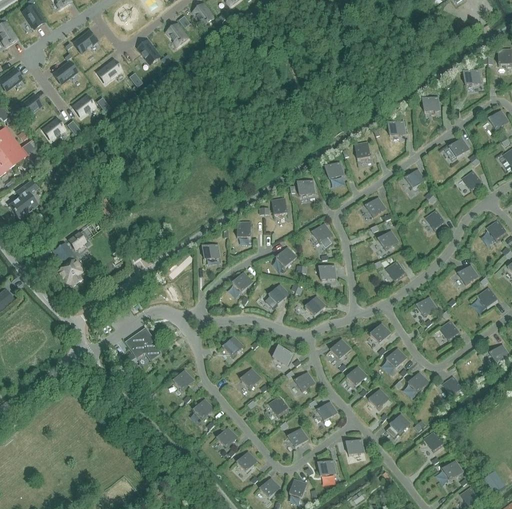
[(33,4),(23,11),(24,14),(25,15),(33,28),(44,21),(33,4)]
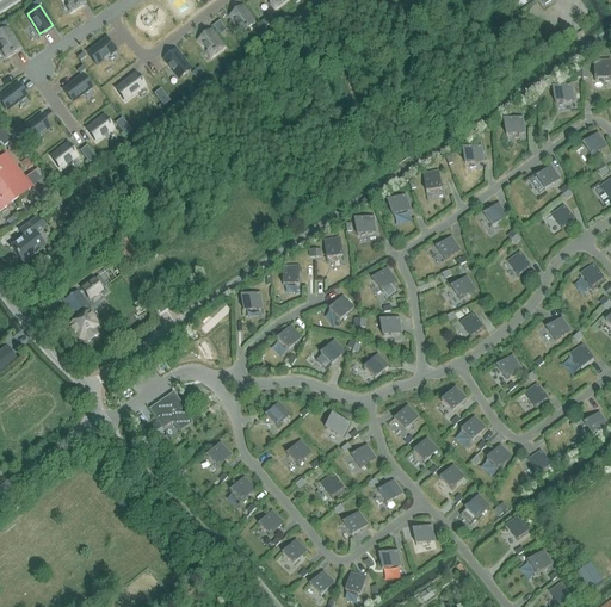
[(244,5),(230,14),(242,30),(255,20),(255,19),(250,12),(244,5)]
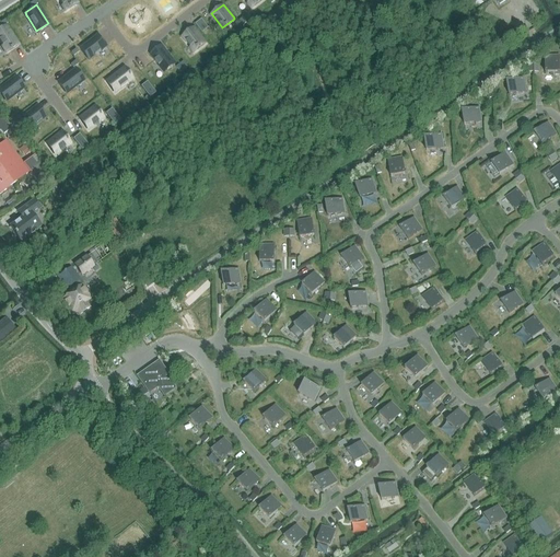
[(201,16),(196,21),(202,30),(208,25),(201,16)]
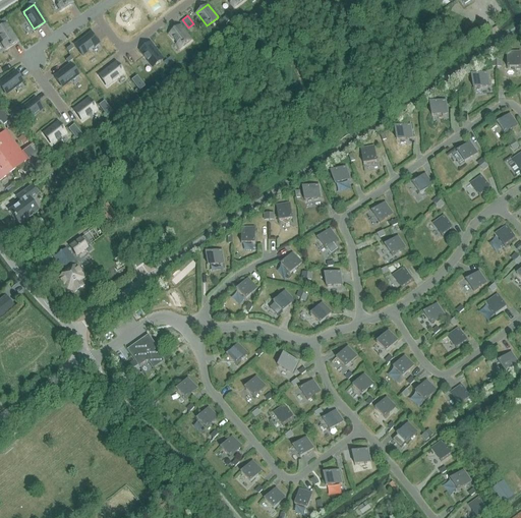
[(1,25),(0,25),(0,37),(2,40),(5,46),(16,39),(8,25),(6,22),(1,25)]
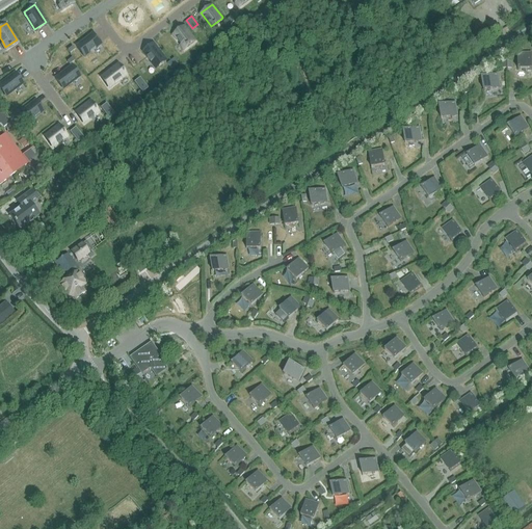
[(184,25),(174,33),(184,47),(194,38),(184,25)]
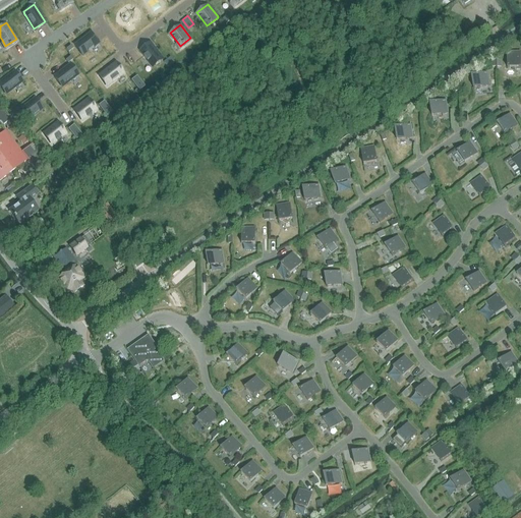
[(91,31),(74,43),(79,50),(82,52),(82,53),(89,48),(99,41),(97,39),(91,31)]
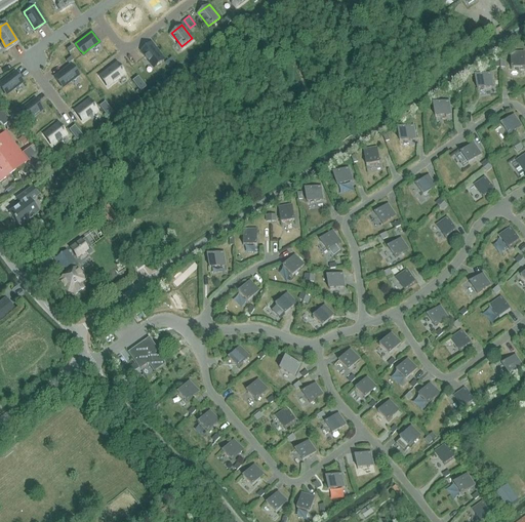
[(152,41),(142,49),(153,65),(164,57),(152,41)]
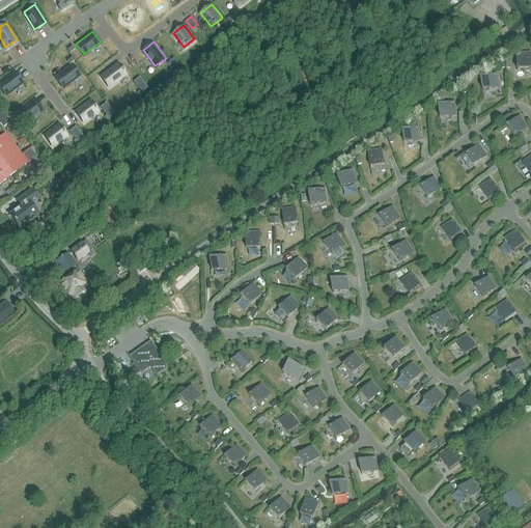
[(516,50),(516,66),(530,66),(530,49),(516,50)]
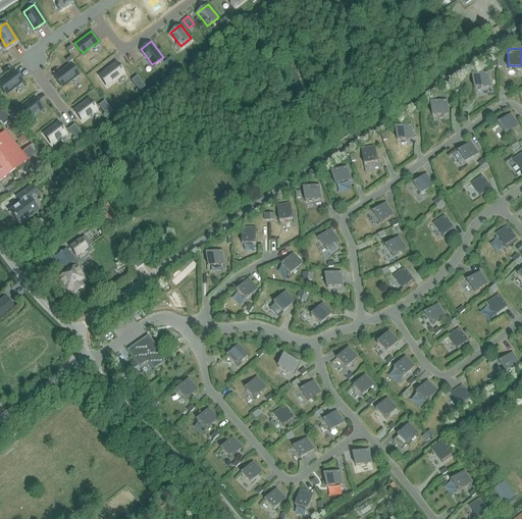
[(115,61),(99,73),(107,84),(122,71),(115,61)]
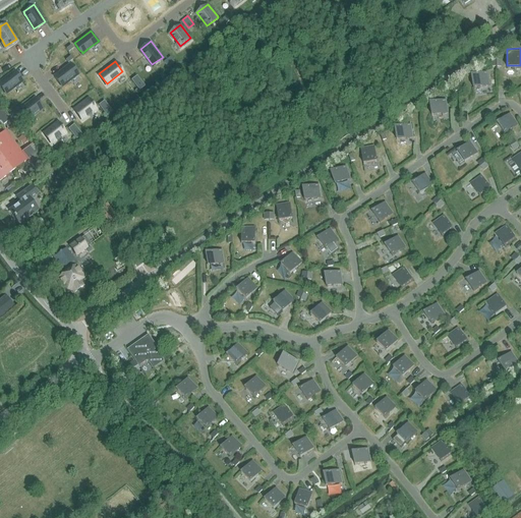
[(69,62),(54,74),(61,84),(77,72),(69,62)]
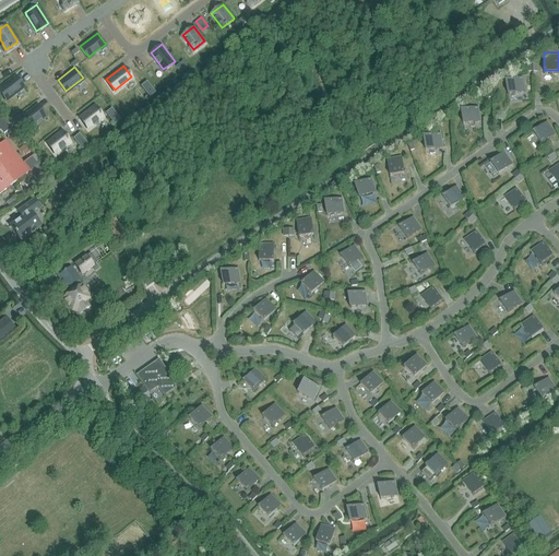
[(15,74),(0,84),(0,90),(7,98),(23,85),(15,74)]
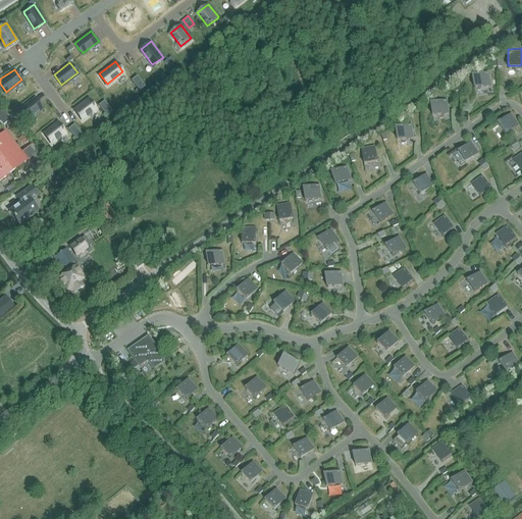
[(471,72),(474,86),(490,83),(488,69),(471,72)]
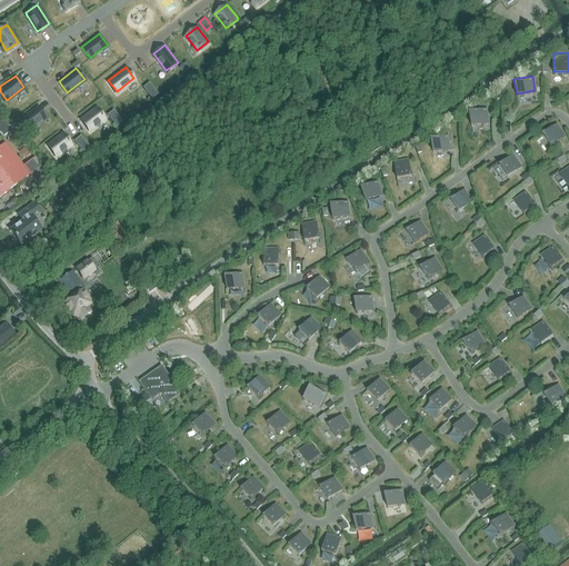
[(149,80),(142,85),(151,96),(157,91),(149,80)]
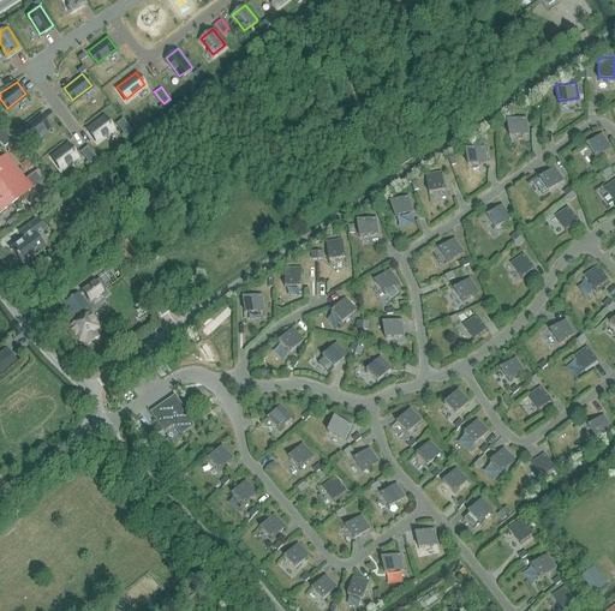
[(41,113),(24,125),(34,137),(49,125),(41,113)]
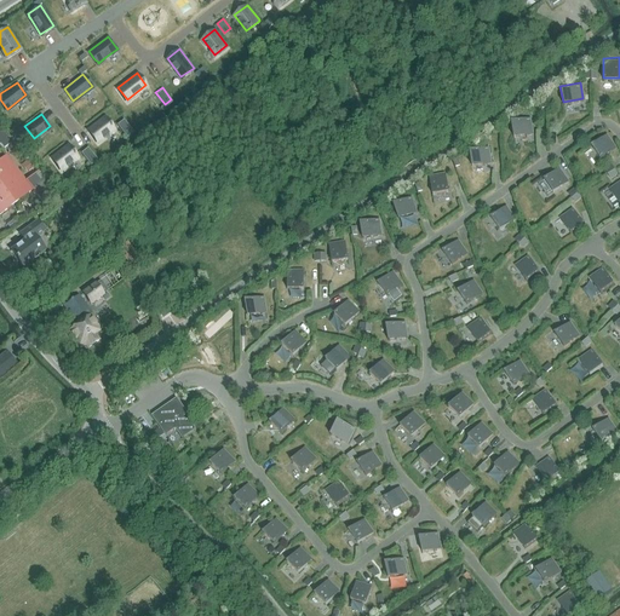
[(511,119),(514,134),(533,132),(530,115),(511,119)]
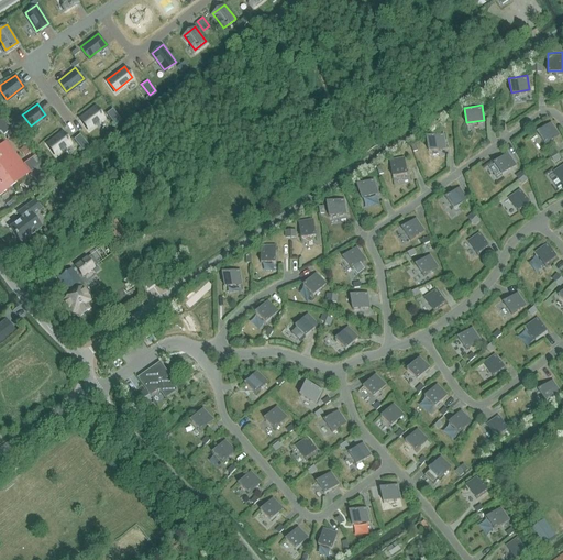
[(95,106),(80,117),(88,128),(103,117),(95,106)]
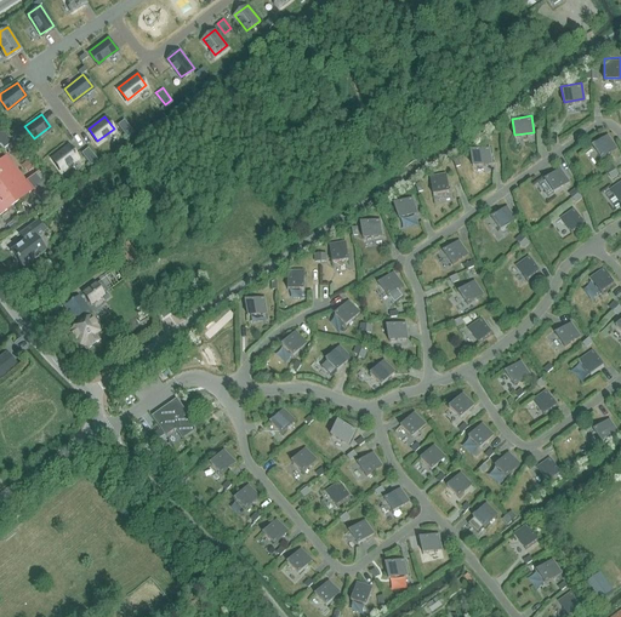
[(123,116),(117,121),(126,133),(132,129),(123,116)]
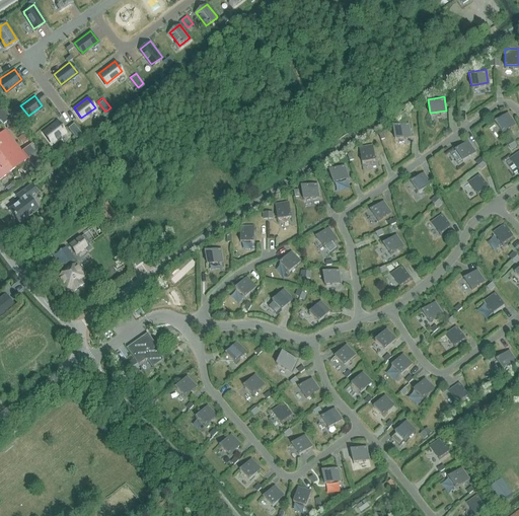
[(9,117),(0,104),(0,118),(3,122),(9,117)]
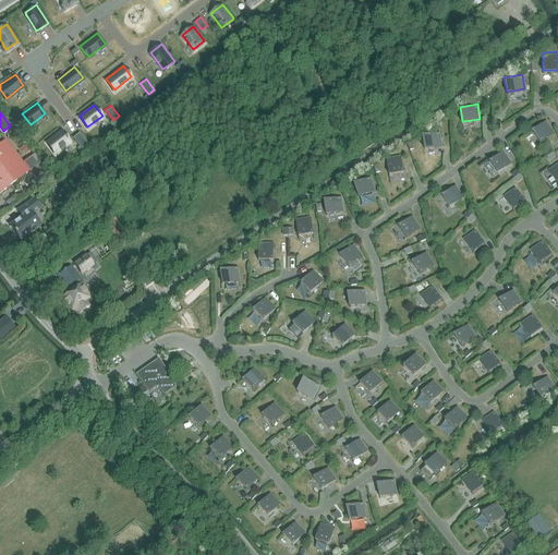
[(531,129),(540,141),(555,131),(546,119),(531,129)]
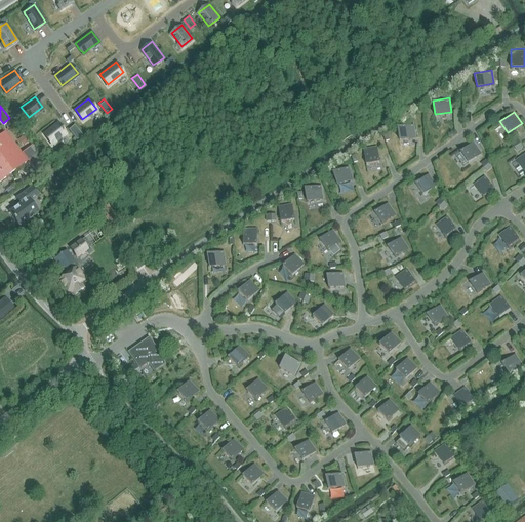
[(57,122),(43,132),(51,143),(65,132),(57,122)]
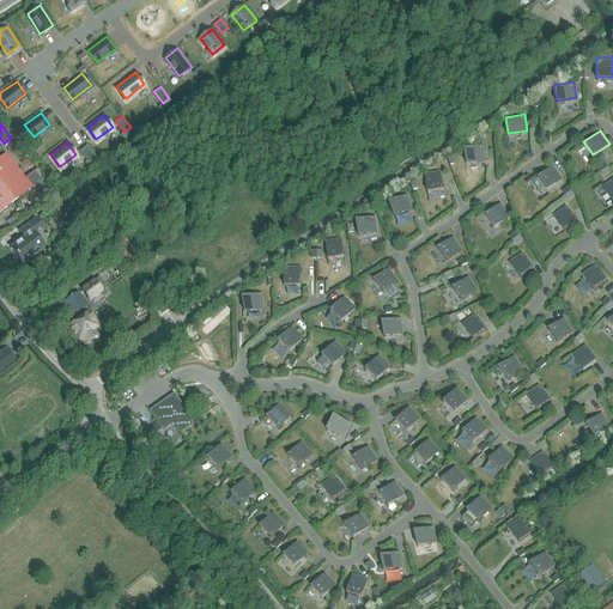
[(463,146),(466,162),(485,158),(483,142),(463,146)]
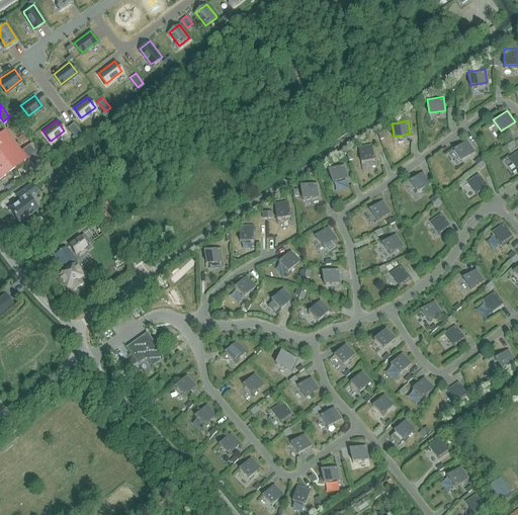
[(73,121),(67,125),(75,136),(81,132),(73,121)]
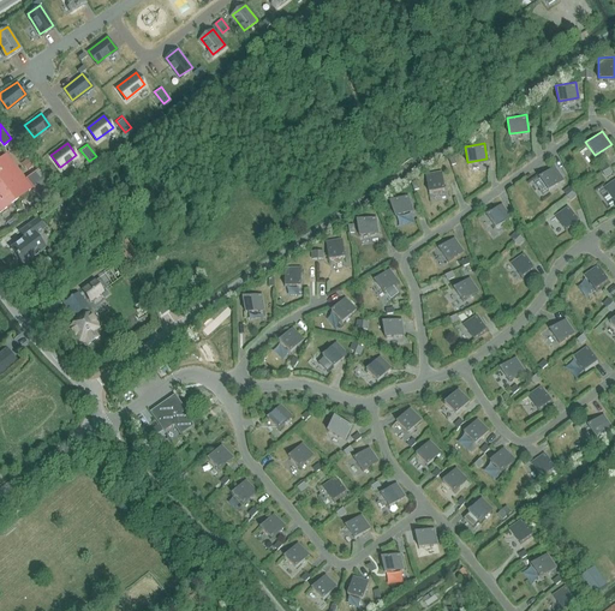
[(0,155),(0,209),(3,208),(33,185),(25,175),(19,168),(17,163),(18,163),(9,151),(7,151),(6,150),(0,155)]
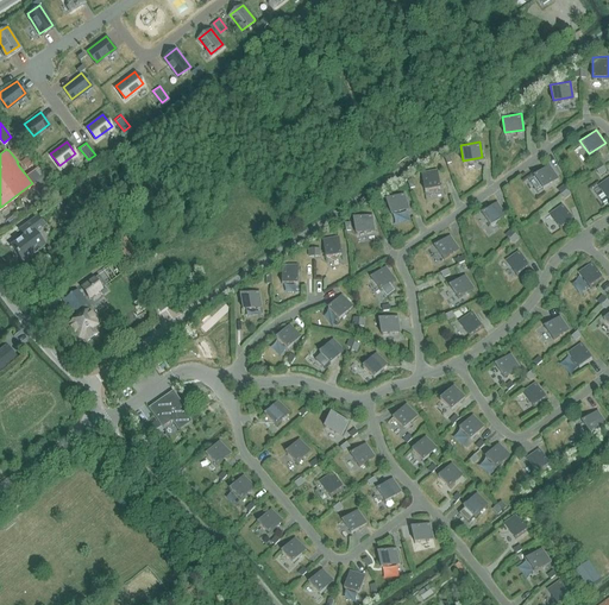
[(27,153),(20,158),(27,166),(33,161),(27,153)]
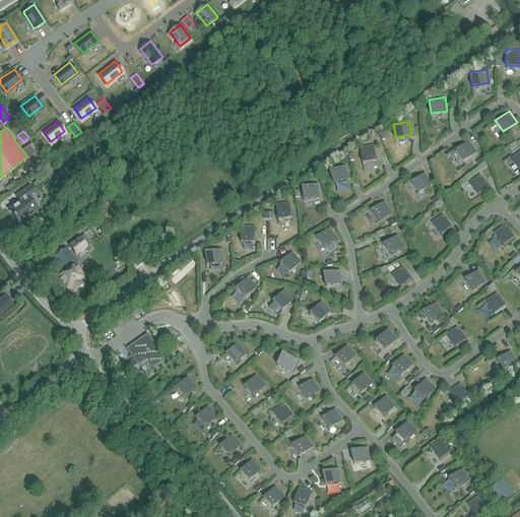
[(455,148),(463,159),(477,149),(469,138),(455,148)]
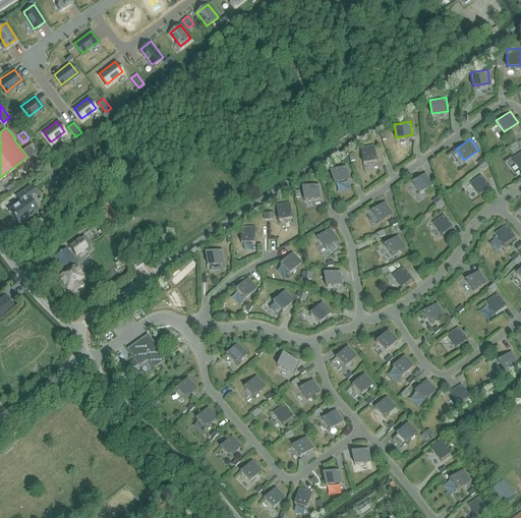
[(37,170),(48,162),(32,141),(21,149),(27,157),(37,170)]
